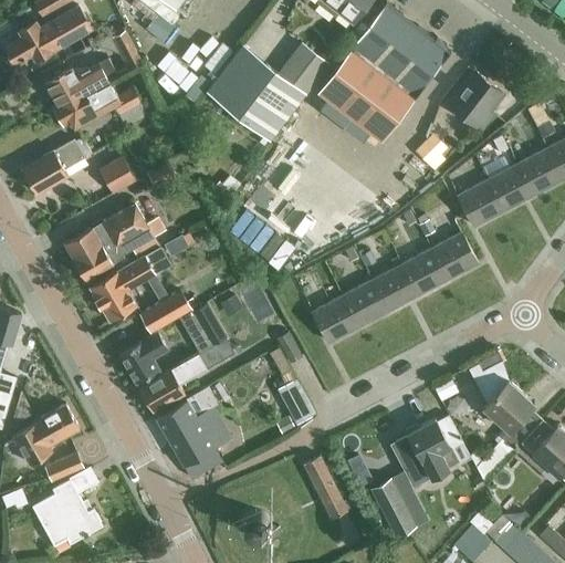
[(74,0),(45,0),(37,6),(44,18),(75,0),(74,0)]
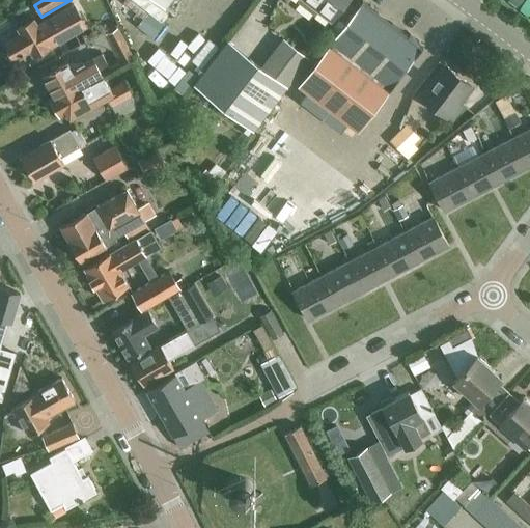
[(154,0),(165,8),(171,0),(154,0)]
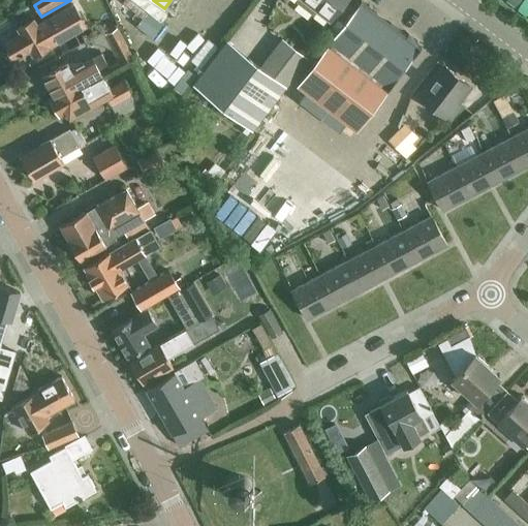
[(304,0),(332,21),(347,0),(304,0)]
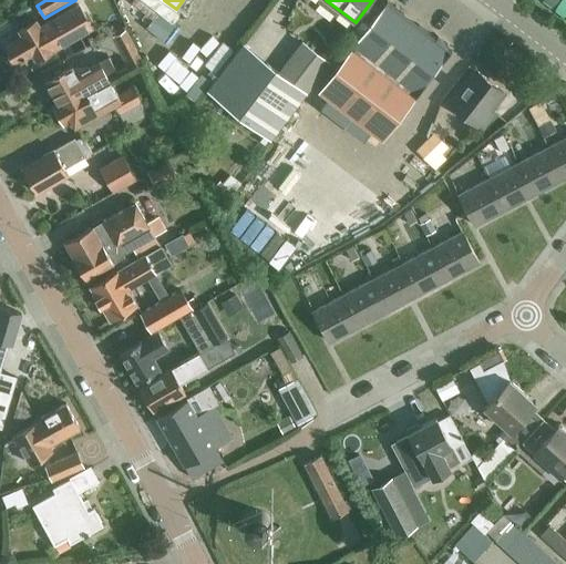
[(354,47),(418,96),(451,53),(387,4),(354,47)]
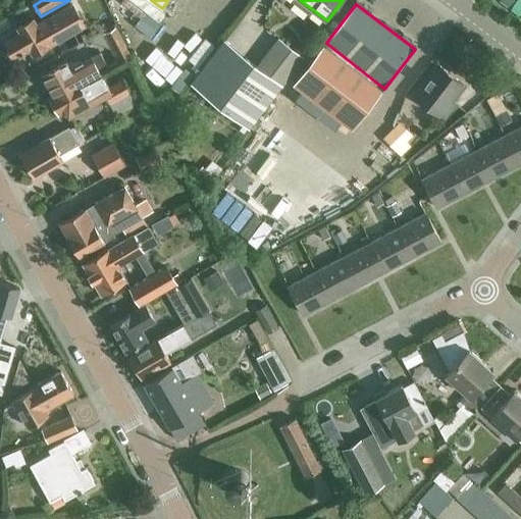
[(34,56),(86,28),(73,5),(37,26),(35,21),(19,31),(22,36),(6,45),(15,60),(31,52),(34,56)]
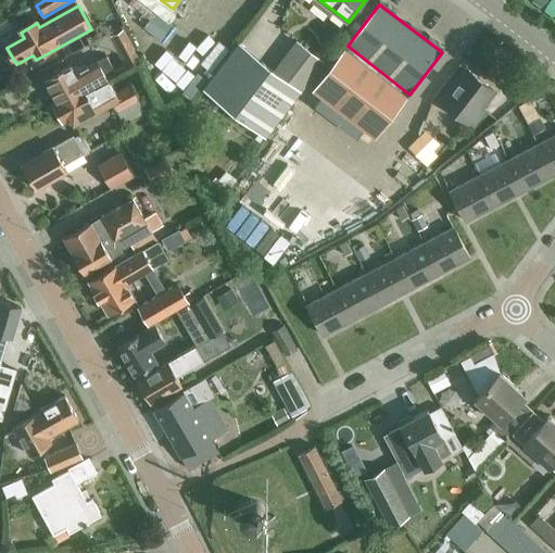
[(109,38),(126,68),(140,61),(123,30),(109,38)]
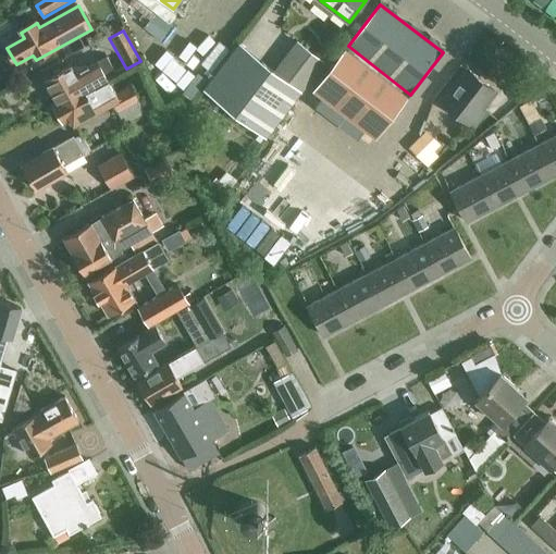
[(301,46),(279,75),(238,45),(205,89),(267,137),(324,63),(301,46)]
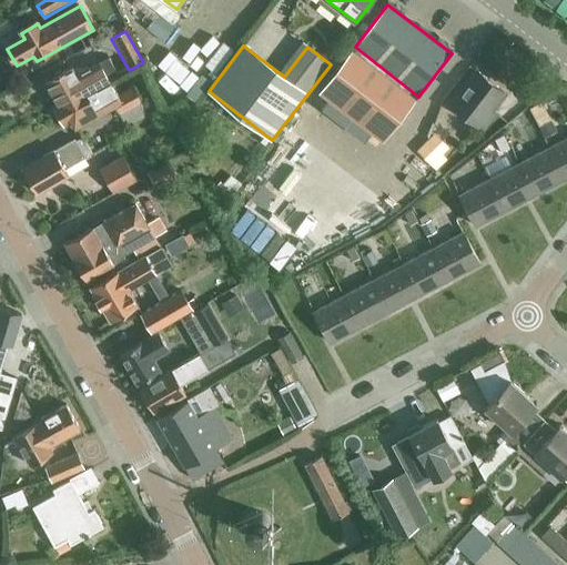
[(319,93),(384,143),(417,100),(352,50),(319,93)]
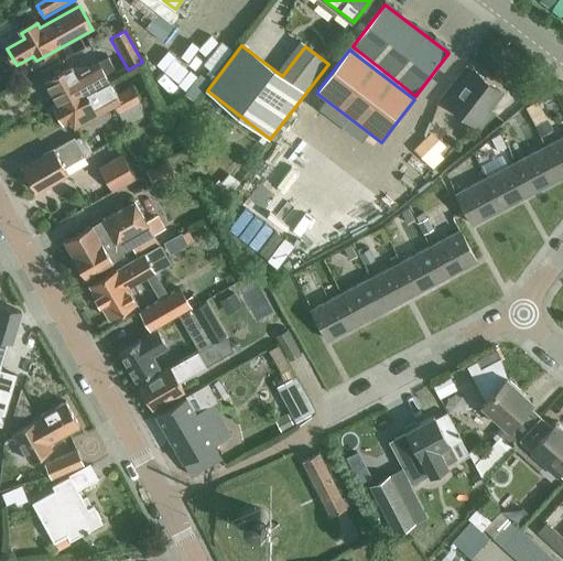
[(104,86),(109,83),(119,77),(108,58),(88,69),(85,68),(77,69),(73,72),(72,69),(46,84),(58,106),(55,107),(55,108),(84,92),(86,96),(104,86)]
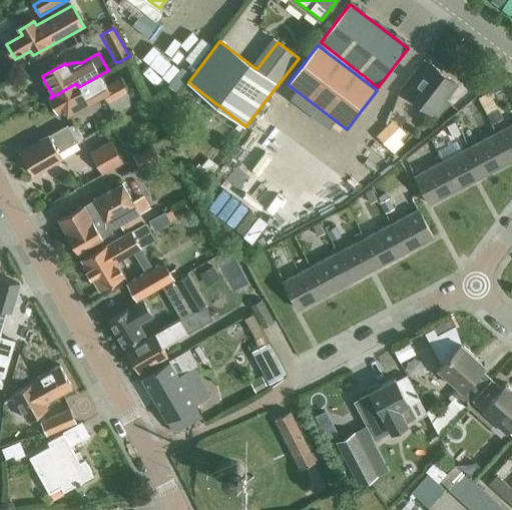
[(406,96),(438,120),(449,105),(445,102),(457,86),(430,65),(406,96)]
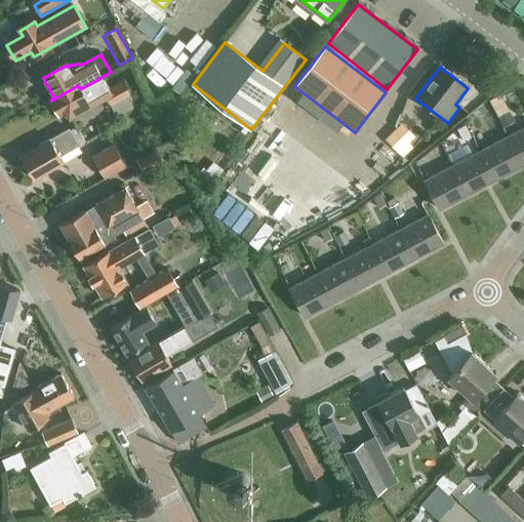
[(78,85),(51,101),(61,116),(66,113),(69,119),(106,97),(118,118),(137,107),(123,83),(110,90),(102,77),(96,80),(80,89),(78,85)]
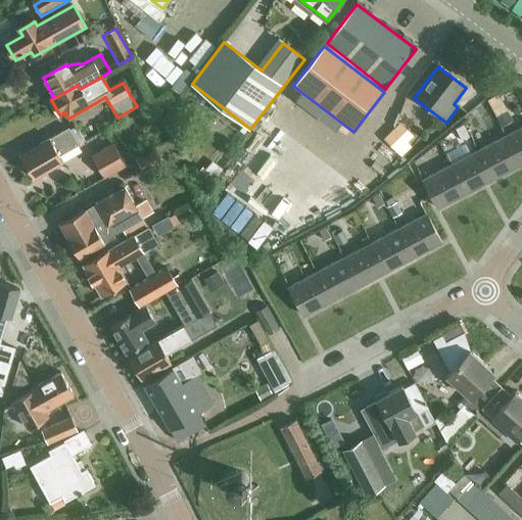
[(404,110),(388,130),(406,143),(421,124),(404,110)]
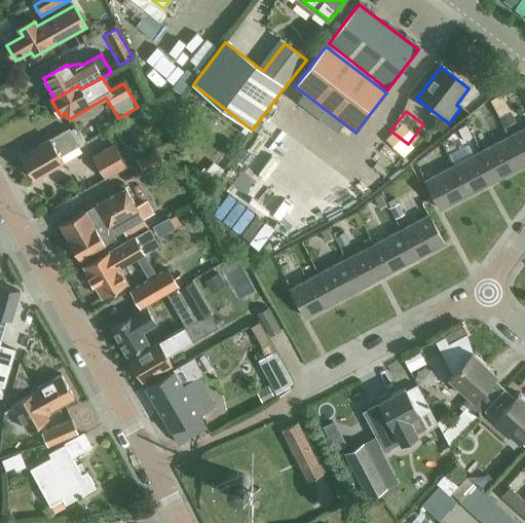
[(22,158),(35,181),(64,164),(61,158),(78,148),(68,131),(22,158)]
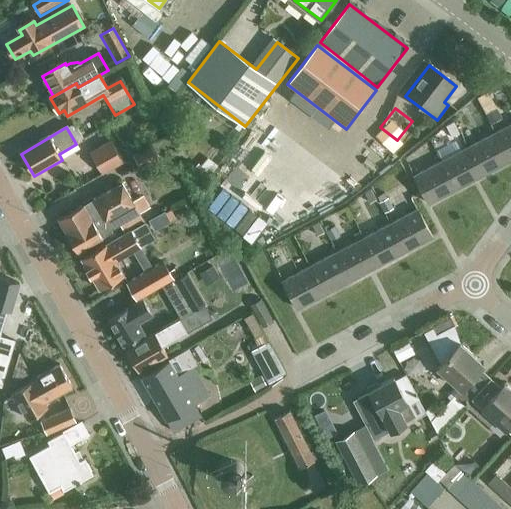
[(510,127),(495,135),(510,163),(510,127)]
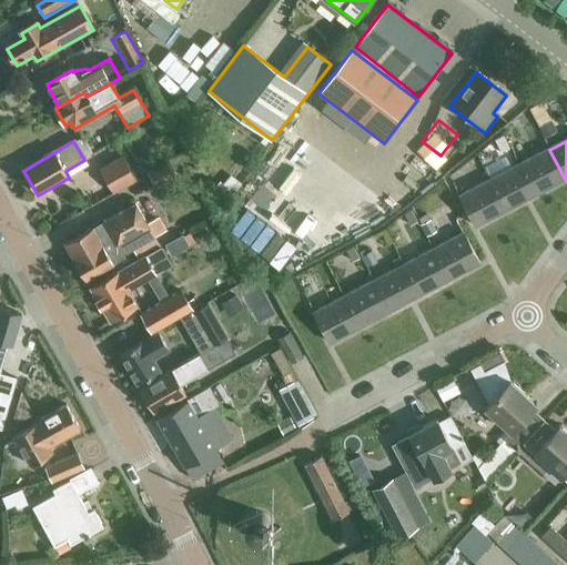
[(536,197),(566,181),(549,150),(520,165),(536,197)]
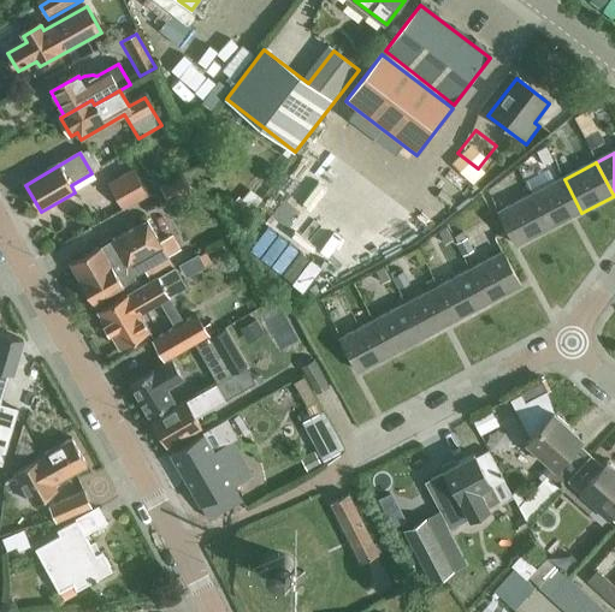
[(108,185),(124,211),(148,196),(134,171),(108,185)]
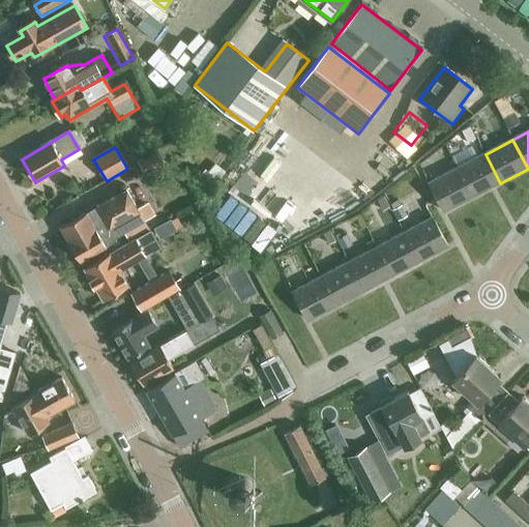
[(140,164),(147,177),(166,167),(157,153),(140,164)]
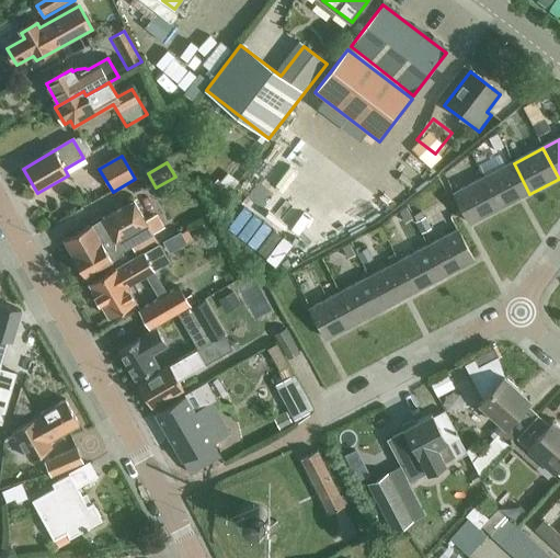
[(501,209),(529,194),(514,163),(484,179),(501,209)]
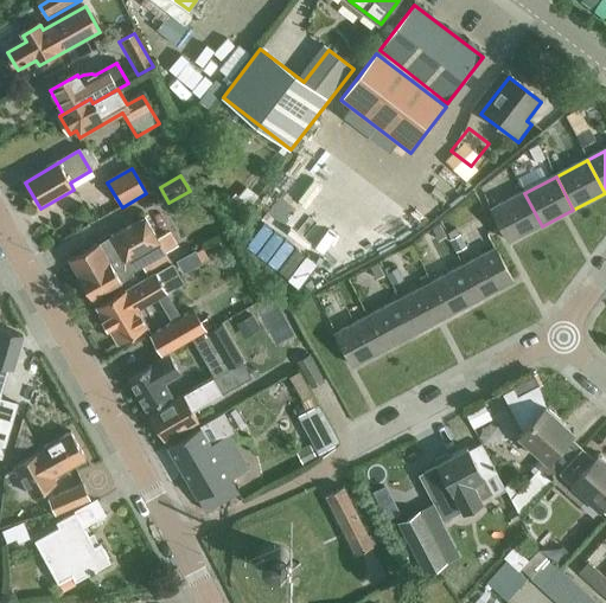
[(412,203),(423,219),(442,206),(431,190),(412,203)]
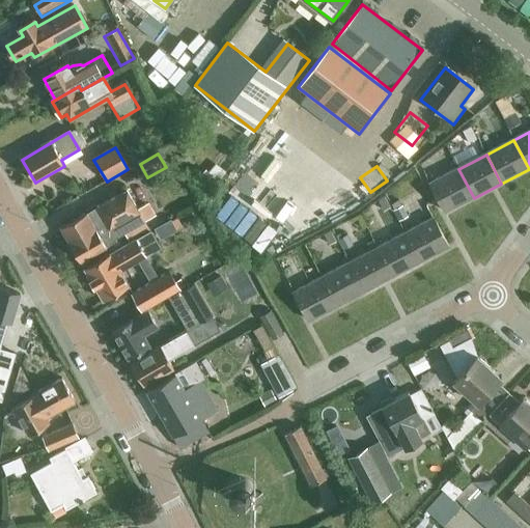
[(445,214),(474,198),(458,169),(430,185),(445,214)]
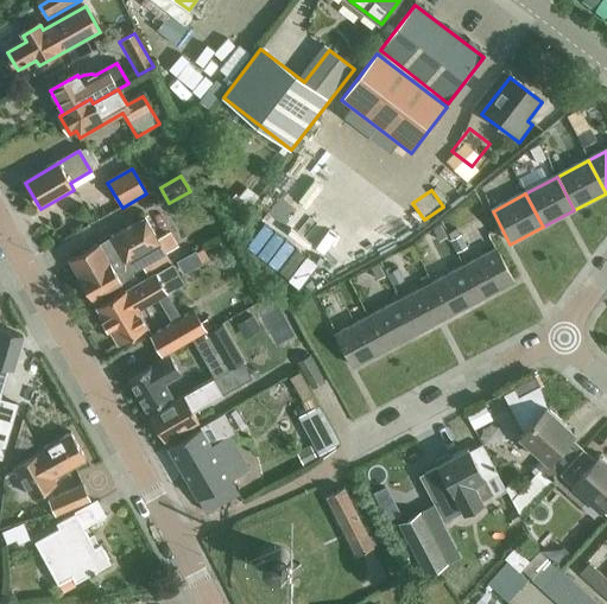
[(171,234),(158,242),(145,221),(113,240),(100,246),(71,262),(93,300),(134,278),(133,274),(144,268),(150,279),(172,266),(166,255),(179,248),(171,234)]
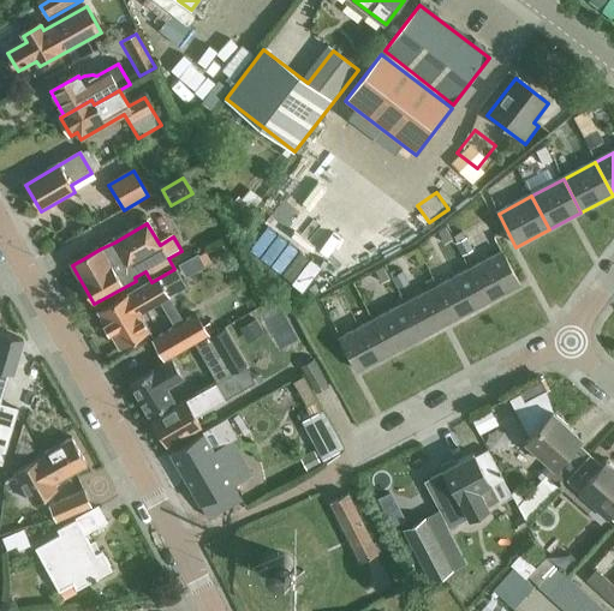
[(470,271),(488,305),(520,287),(504,253),(470,271)]
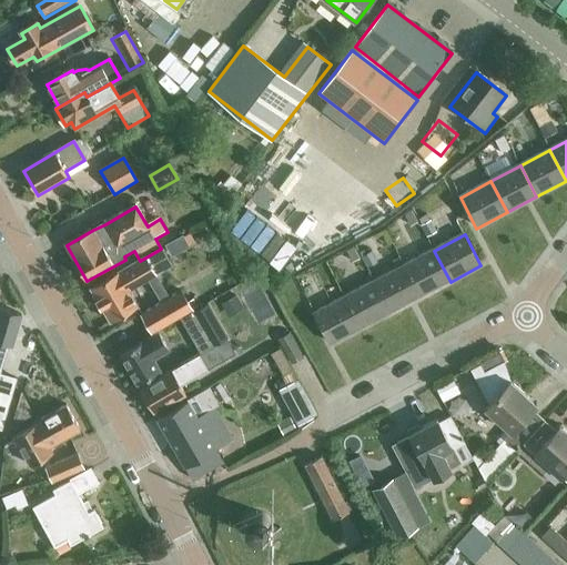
[(144,260),(92,290),(111,323),(138,308),(129,292),(141,284),(154,276),(169,269),(159,251),(144,260)]
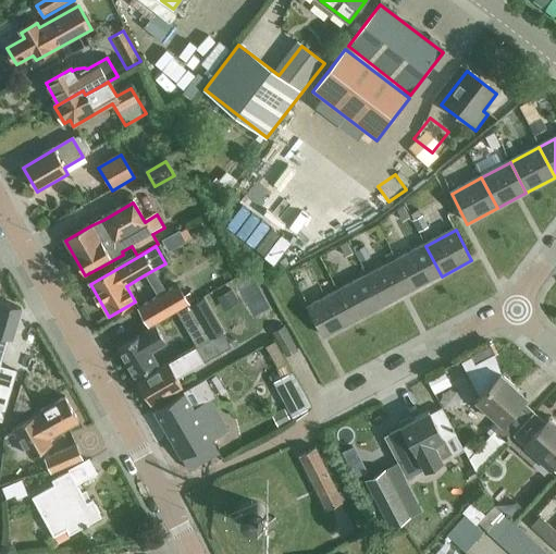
[(412,291),(442,277),(425,246),(397,261),(412,291)]
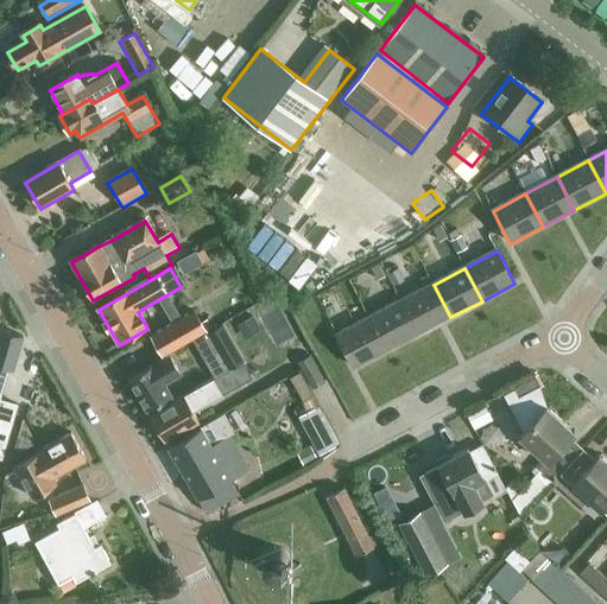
[(419,334),(450,317),(434,285),(402,302),(419,334)]
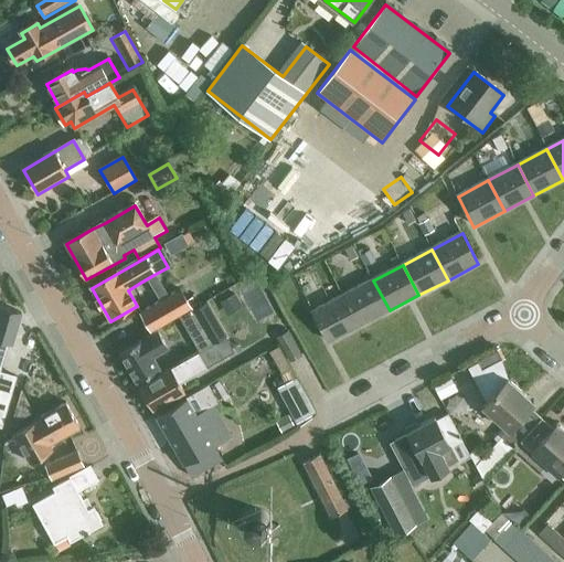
[(360,326),(390,310),(373,281),(344,296),(360,326)]
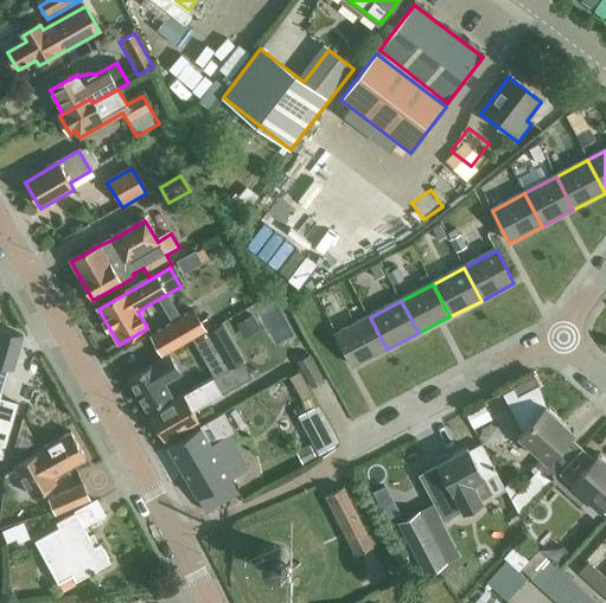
[(196,313),(153,337),(165,355),(206,332),(196,313)]
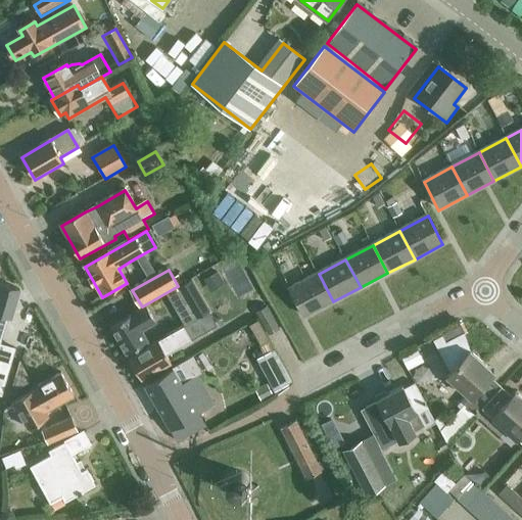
[(304,317),(333,301),(319,274),(290,288),(304,317)]
